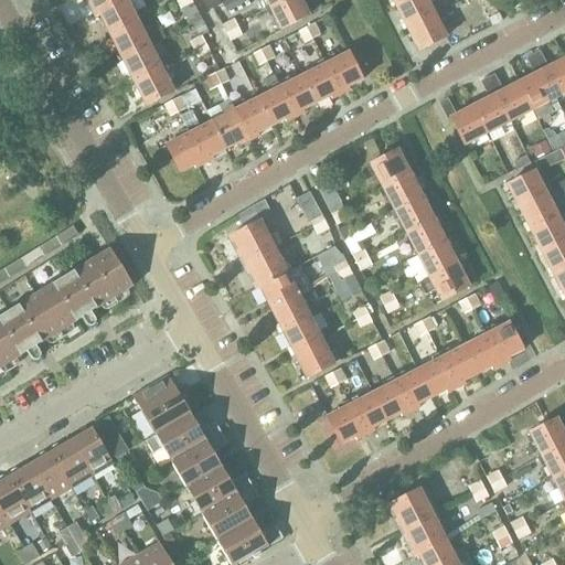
[(128,2),(127,0),(86,0),(96,18),(100,16),(128,2)]
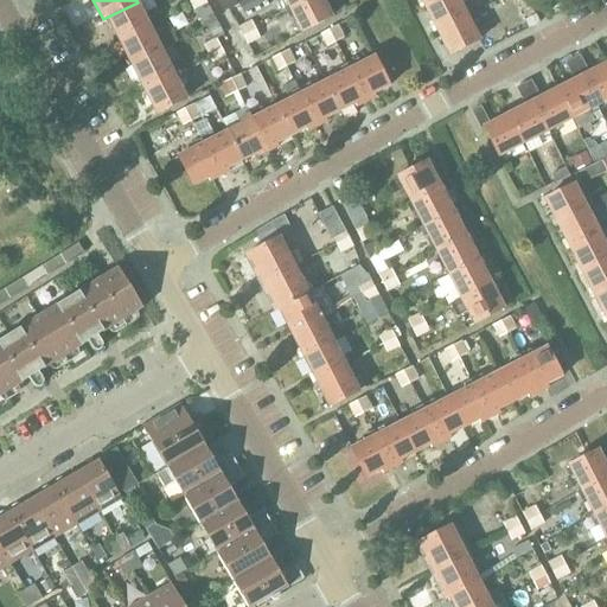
[(206,5),(204,0),(193,0),(190,2),(195,12),(206,5)]
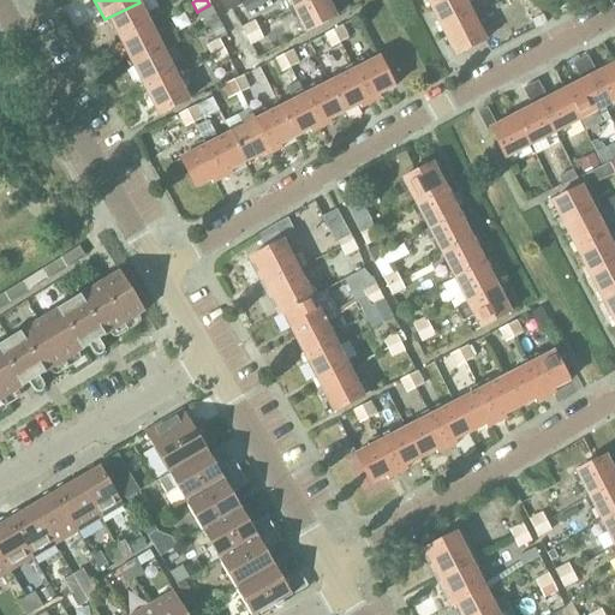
[(336,18),(327,0),(310,0),(294,9),(306,34),(336,18)]
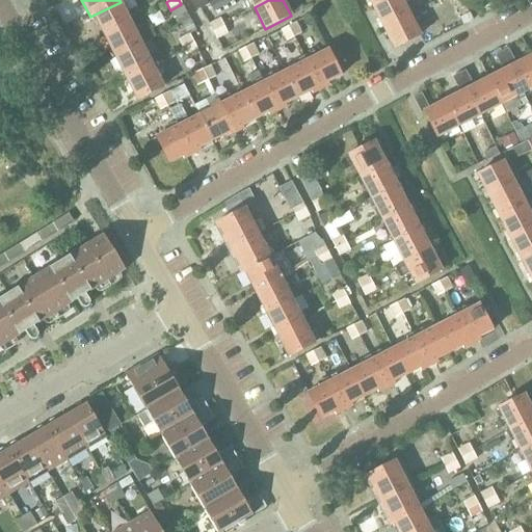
[(409,14),(402,0),(382,0),(372,5),(383,27),(409,14)]
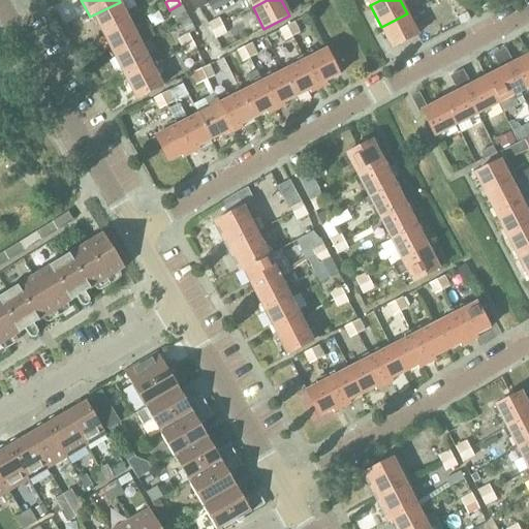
[(130,23),(120,2),(94,14),(104,36),(130,23)]
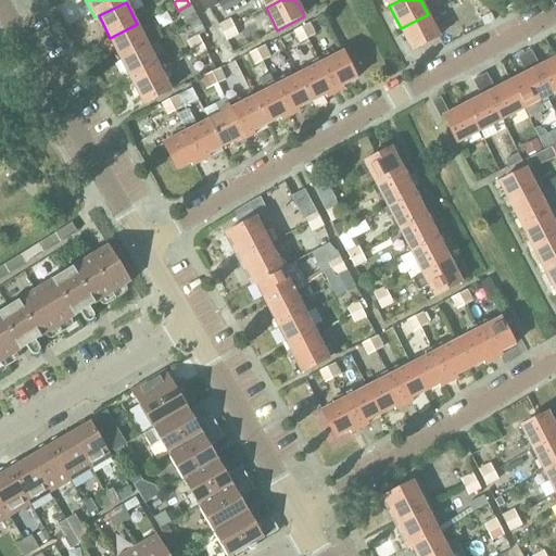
[(428,14),(401,28),(413,51),(439,37),(428,14)]
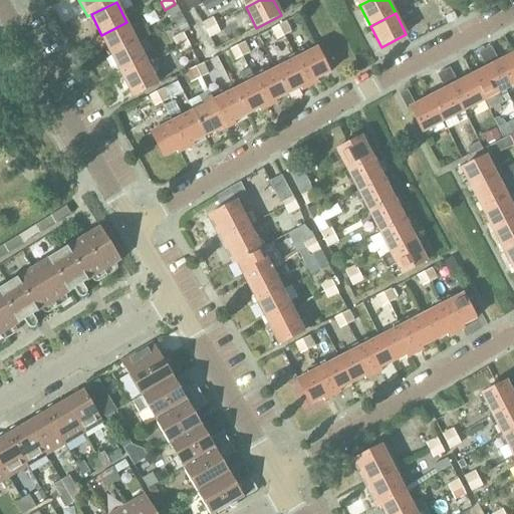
[(206,31),(217,26),(212,18),(202,23),(206,31)]
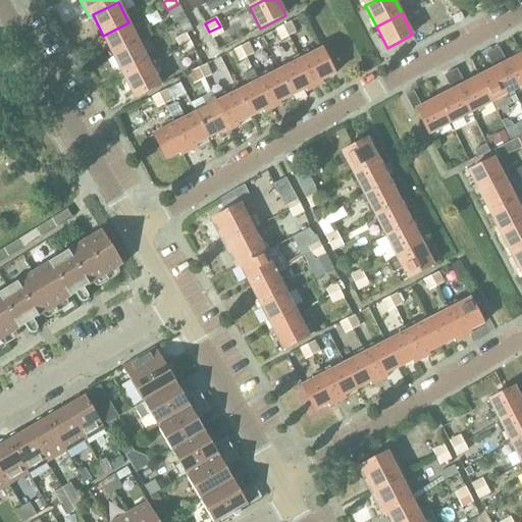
[(290,21),(282,25),(288,37),(296,33),(290,21)]
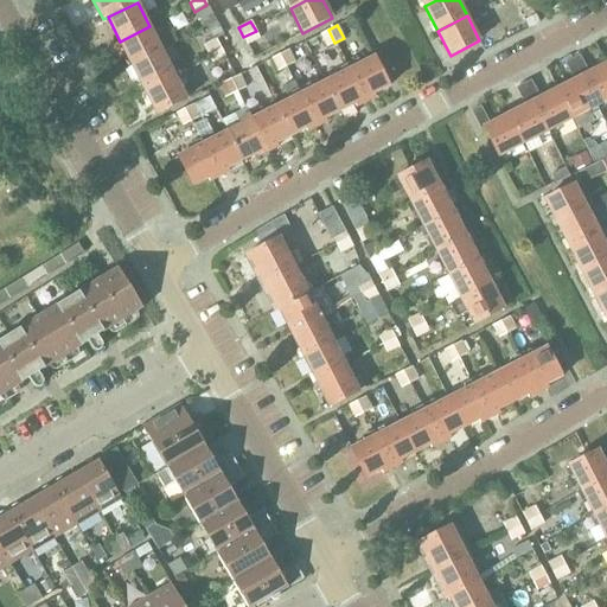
[(163,51),(149,26),(120,42),(133,65),(163,51)]
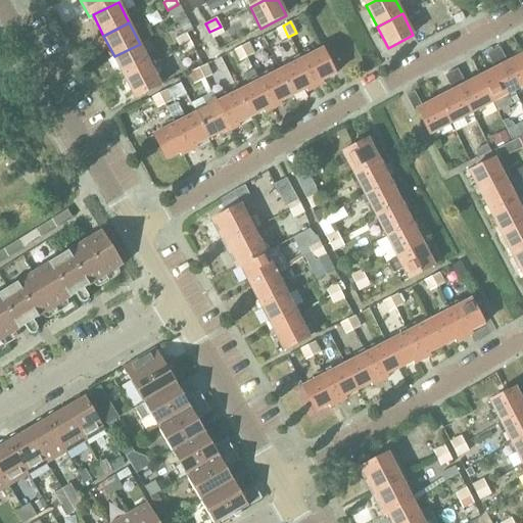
[(281,41),(288,37),(283,26),(275,30),(281,41)]
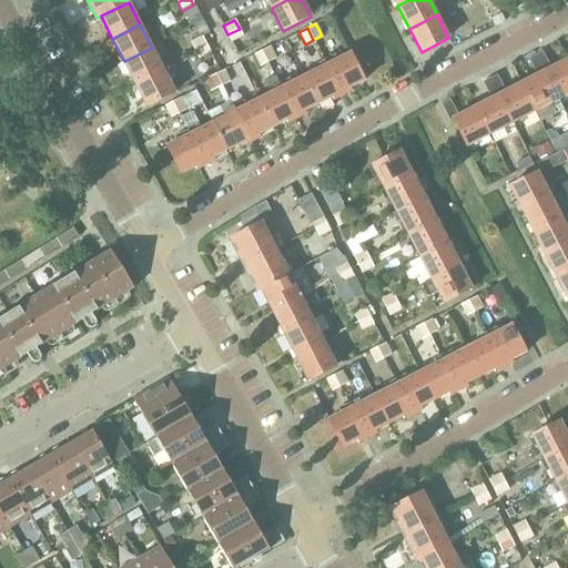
[(244,38),(240,29),(227,34),(232,44),(244,38)]
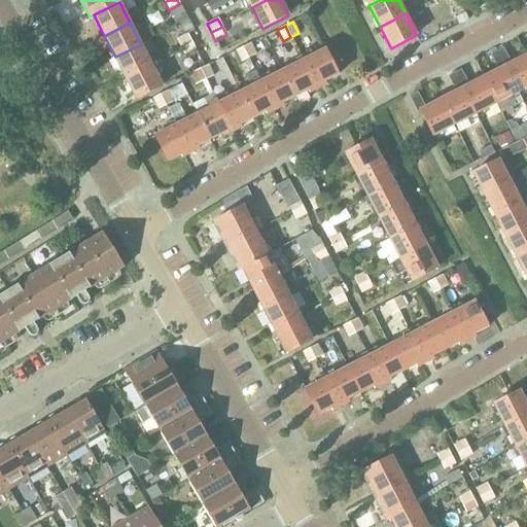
[(180,47),(191,42),(187,34),(176,40),(180,47)]
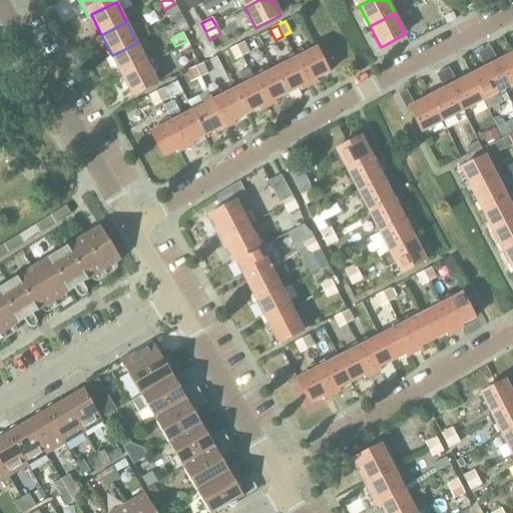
[(190,49),(186,41),(175,46),(179,54),(190,49)]
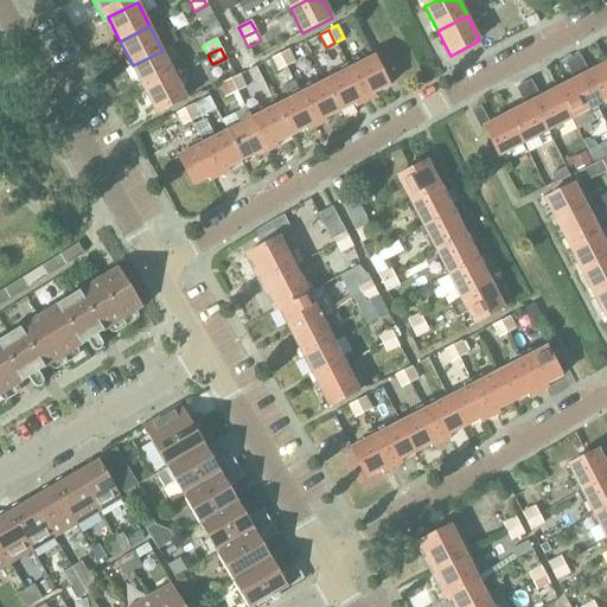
[(174,75),(163,51),(133,65),(145,90),(174,75)]
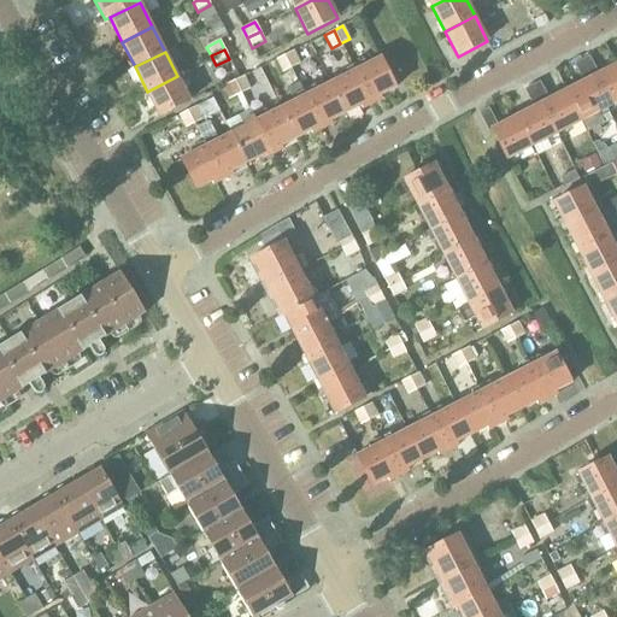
[(285,56),(292,69),(300,64),(293,52),(285,56)]
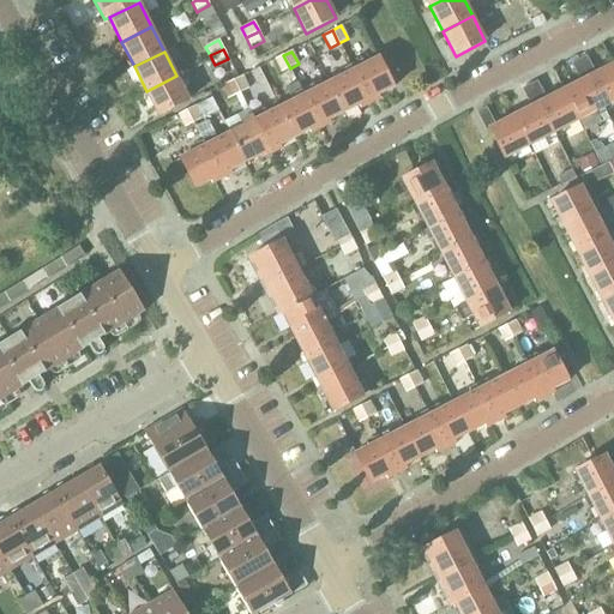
[(282,72),(290,68),(283,55),(276,60),(275,60),(282,73),(282,72)]
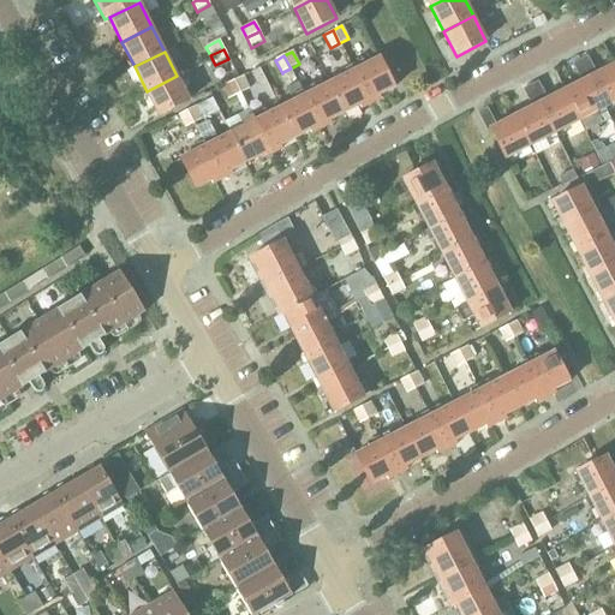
[(614,102),(614,64),(614,65),(598,73),(589,57),(581,60),(605,107),(614,102)]
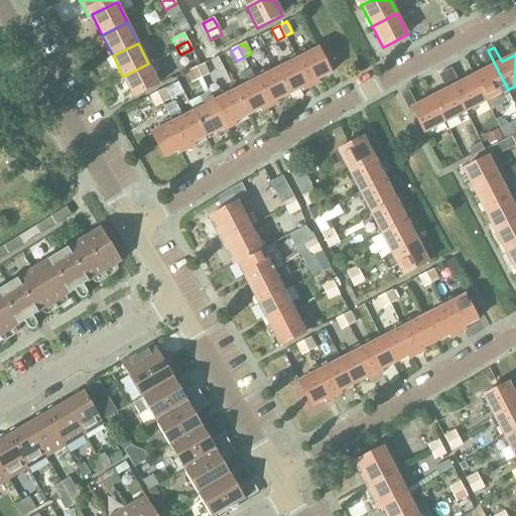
[(296,55),(312,87),(320,83),(318,81),(332,74),(318,48),(307,54),(305,50),(296,55)]
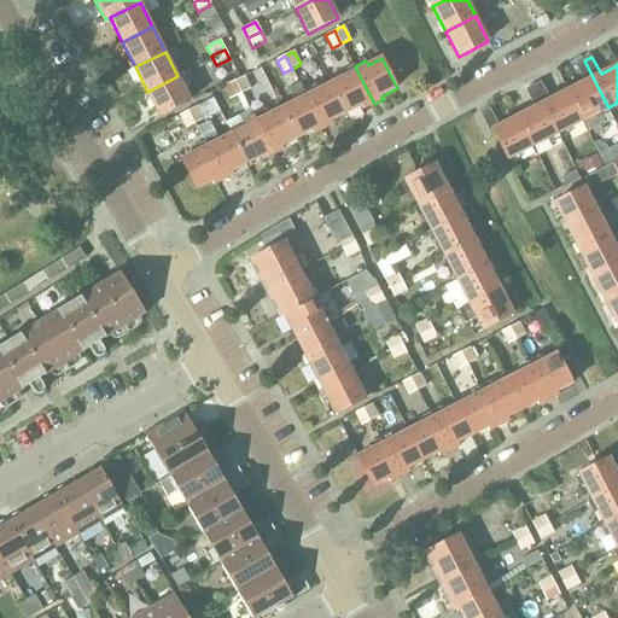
[(576,64),(586,82),(569,91),(584,121),(582,122),(588,133),(605,124),(599,114),(608,108),(584,60),(576,64)]
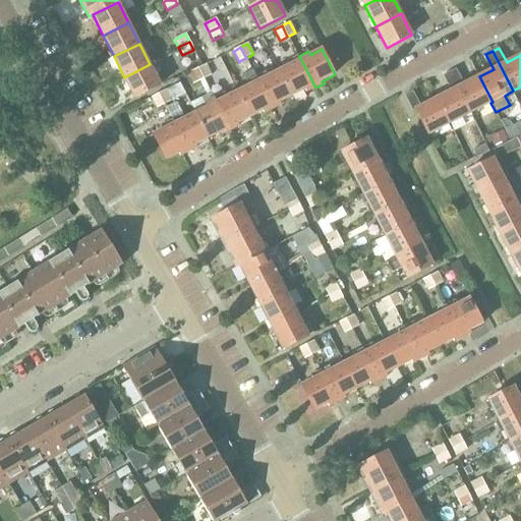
[(315,88),(299,56),(289,61),(291,65),(280,70),(293,96),(304,90),(306,93),(315,88)]
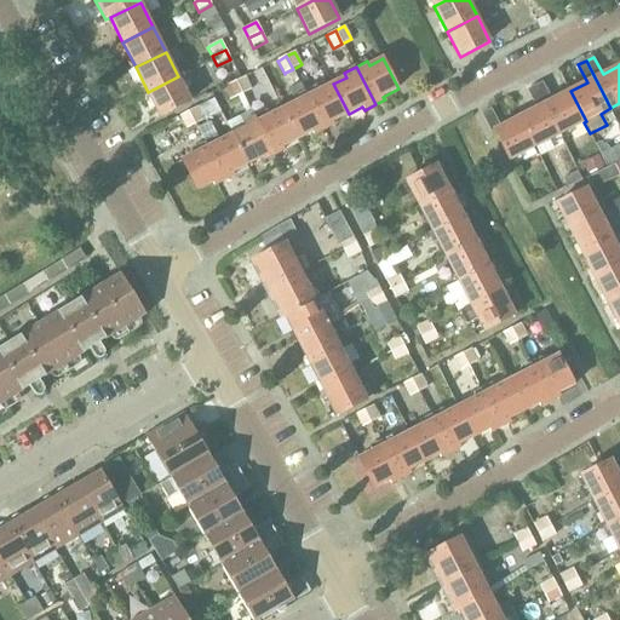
[(191,102),(178,76),(148,92),(161,118),(191,102)]
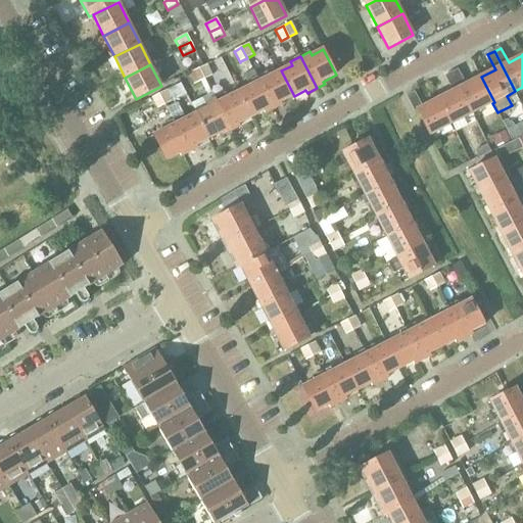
[(202,66),(198,68),(203,80),(211,76),(206,64),(202,66)]
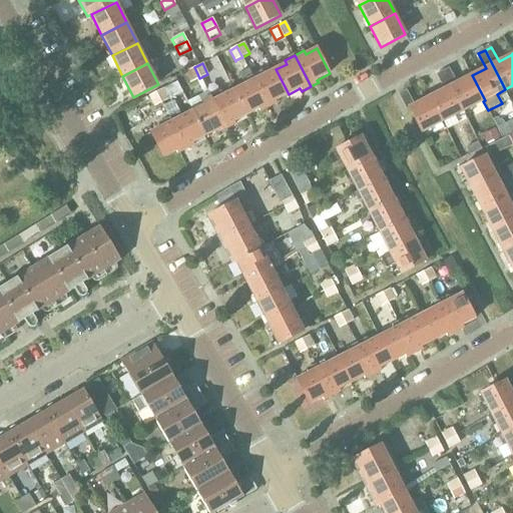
[(189,83),(199,78),(194,67),(184,72),(189,83)]
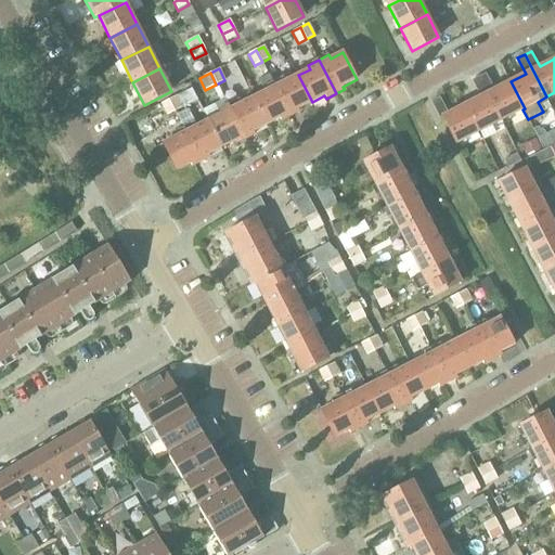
[(291,116),(273,82),(270,74),(258,80),(265,92),(253,98),(267,125),(280,118),(282,121),(291,116)]
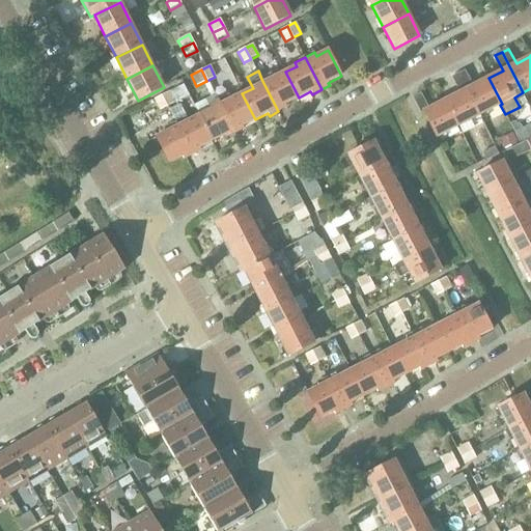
[(466,71),(459,74),(480,115),(500,105),(502,104),(488,78),(473,86),(466,71)]
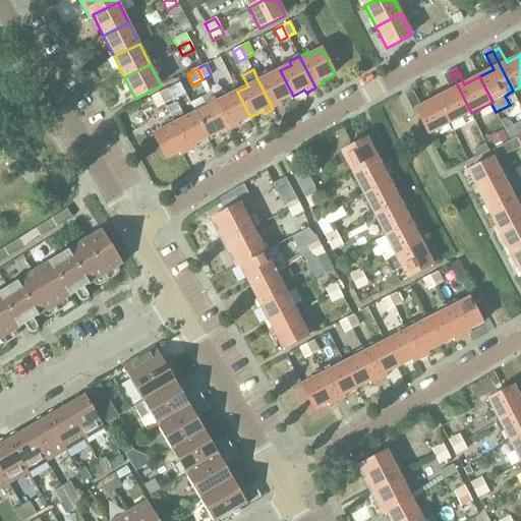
[(293,96),(280,70),(268,76),(266,72),(256,77),(273,109),(281,105),(280,102),(293,96)]
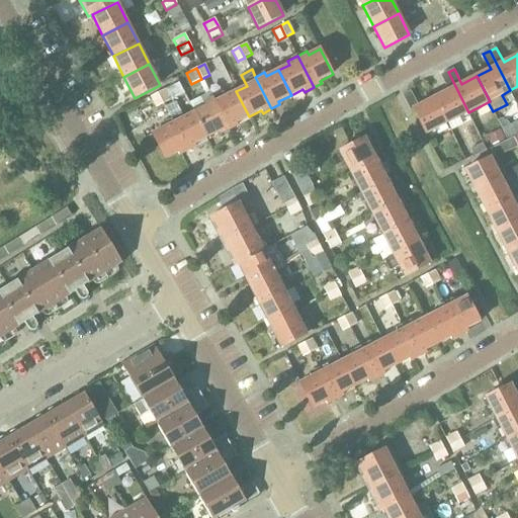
[(468,112),(448,72),(441,75),(449,90),(435,97),(447,122),(468,112)]
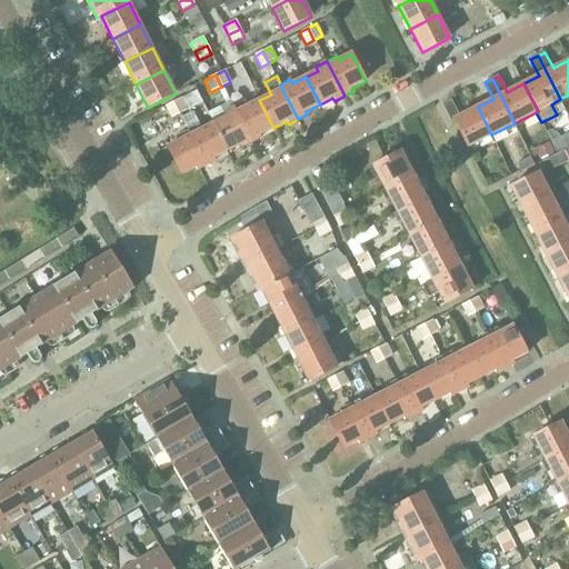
[(173,102),(180,115),(188,110),(181,98),(173,102)]
